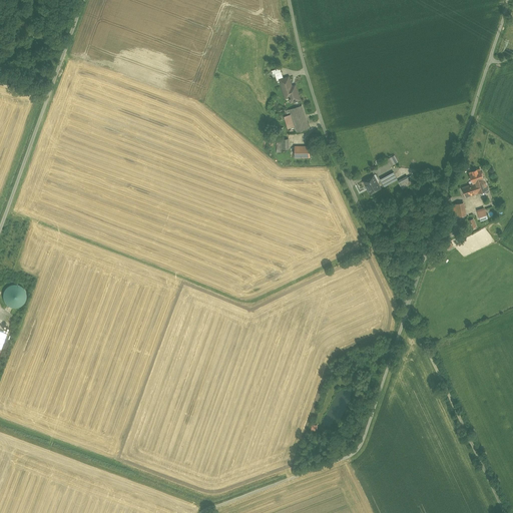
[(301,99),(296,85),(292,86),(289,76),(280,79),(285,95),(289,93),(290,98),(289,98),(289,99),(291,98),(292,102),(291,102),(291,103),(301,99)]
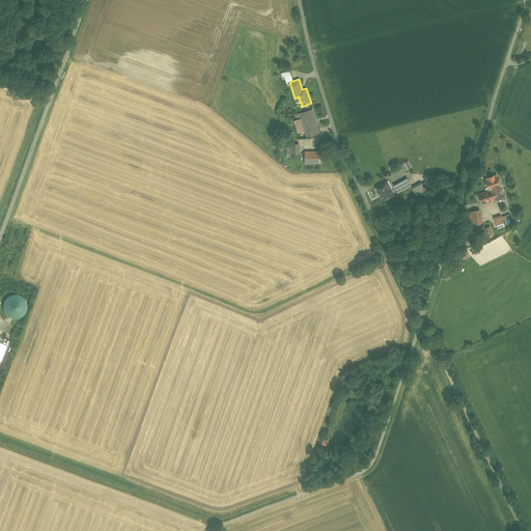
[(312,109),(297,114),(297,117),(301,115),(308,138),(320,134),(312,109)]
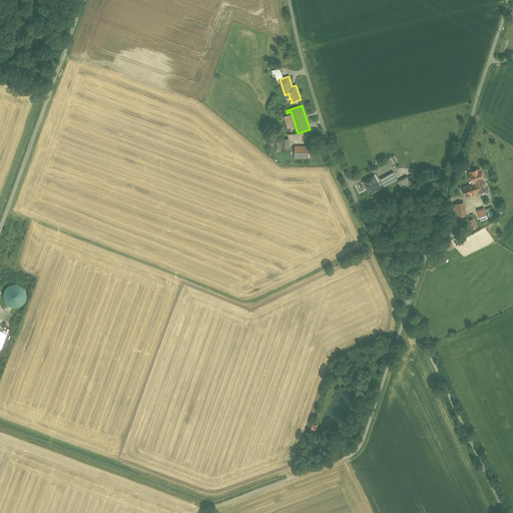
[(310,146),(295,146),(295,156),(310,156),(310,146)]
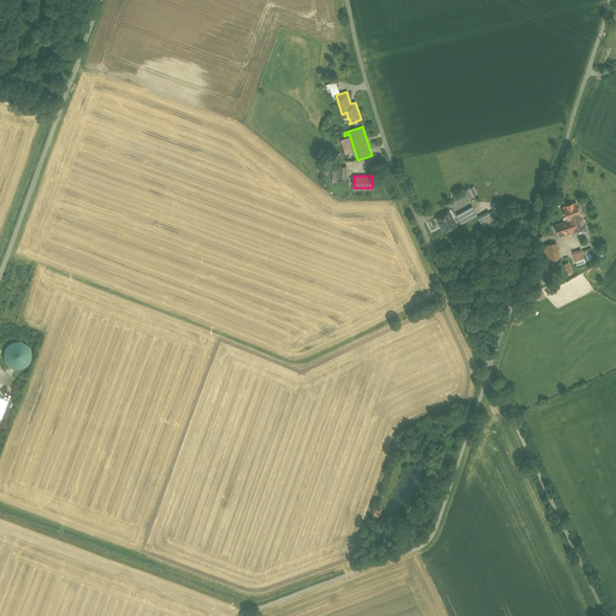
[(466,190),(469,199),(479,194),(475,185),(466,190)]
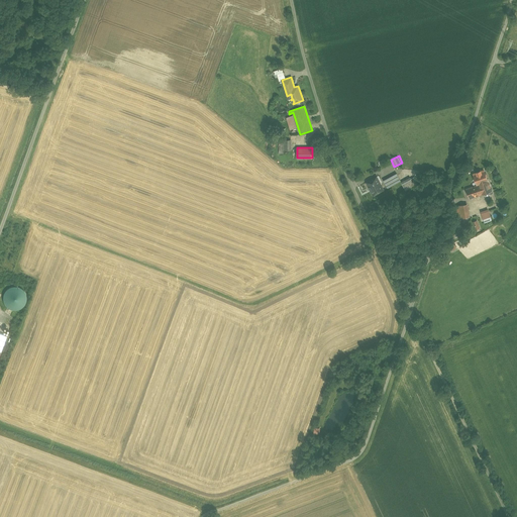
[(484,170),(473,174),(477,185),(488,181),(487,177),(488,177),(487,174),(485,174),(484,170)]
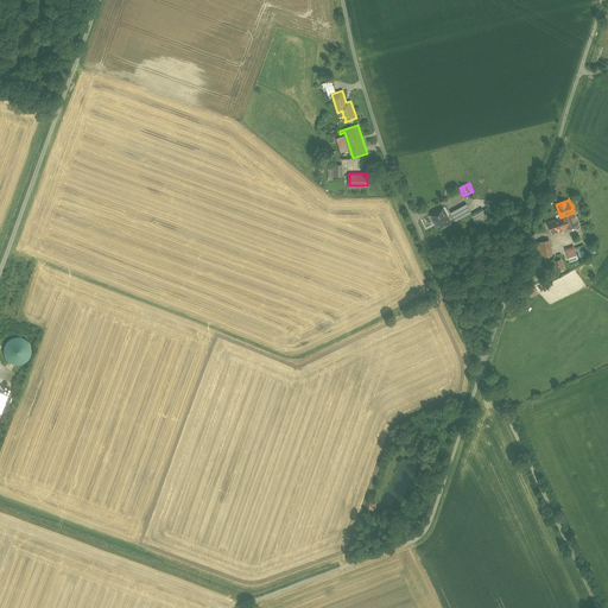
[(467,203),(451,213),(456,221),(472,213),(467,203)]
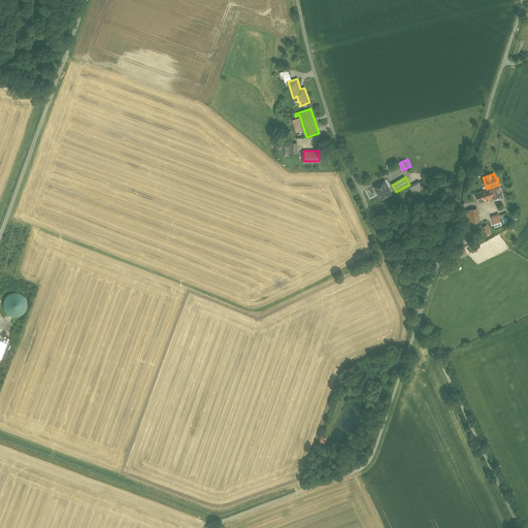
[(385,180),(375,186),(381,194),(380,195),(382,199),(392,194),(385,180)]
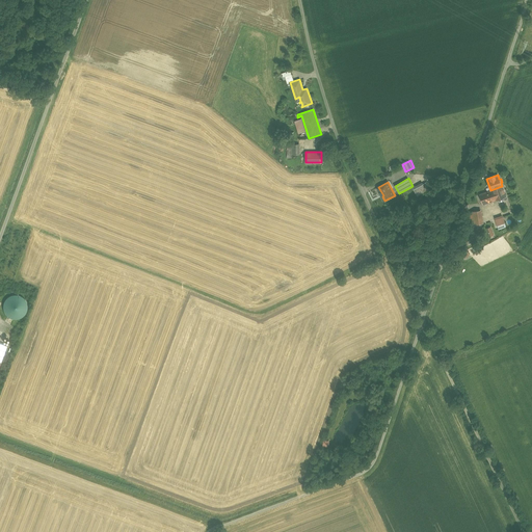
[(427,182),(415,189),(418,195),(423,193),(424,195),(428,193),(426,189),(431,187),(427,182)]
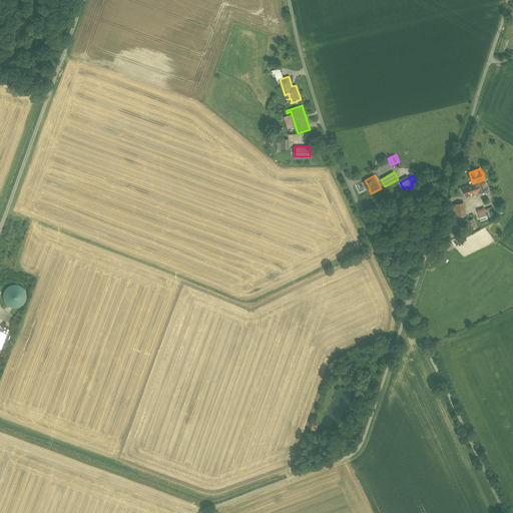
[(473,183),(462,186),(466,196),(479,191),(479,192),(487,189),(484,179),(473,183)]
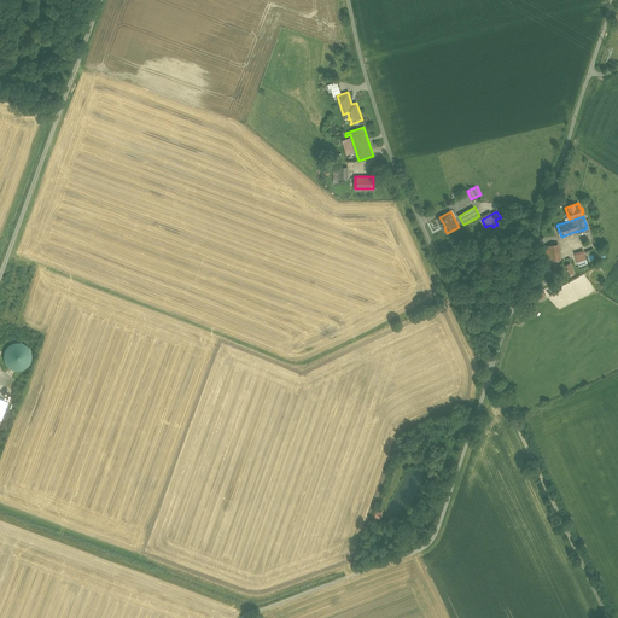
[(555,244),(548,245),(552,261),(558,260),(555,244)]
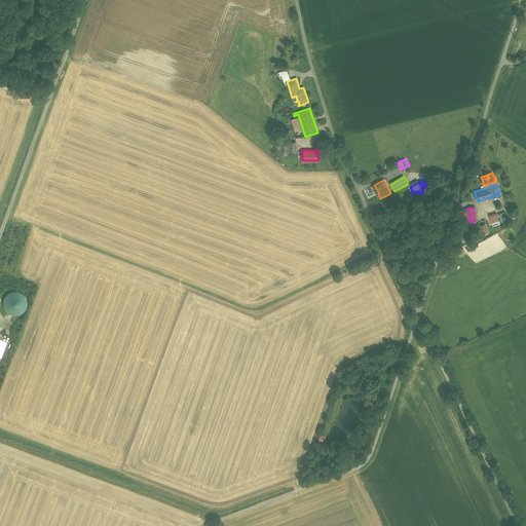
[(497,214),(490,217),(492,223),(499,220),(497,214)]
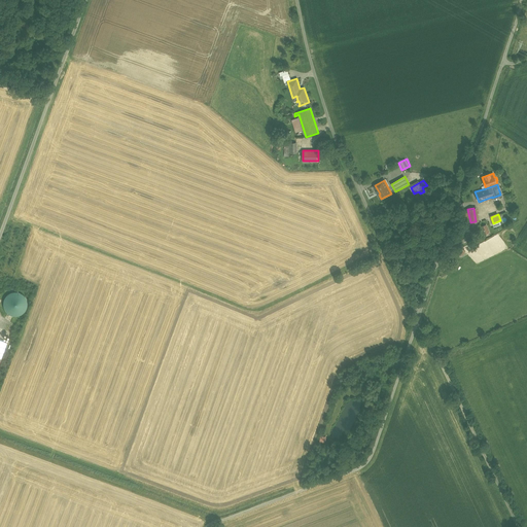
[(7,313),(10,315),(14,316),(19,315),(23,314),(26,311),(27,307),(28,303),(26,299),(24,295),(21,292),(16,291),(12,292),(9,293),(6,295),(4,299),(3,303),(3,306),(4,310),(7,313)]
